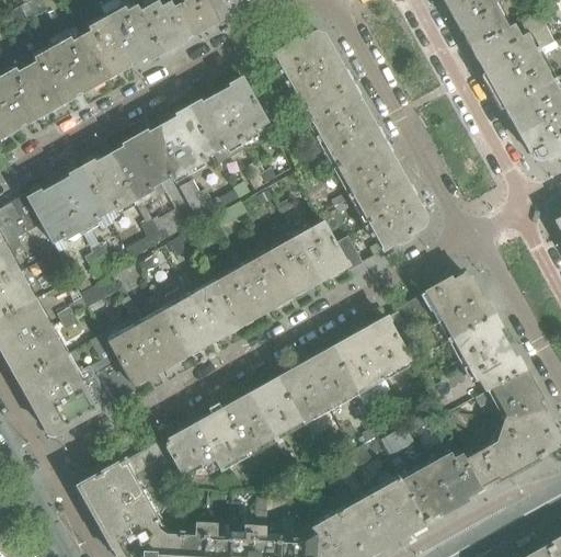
[(42,11),(36,0),(33,0),(20,7),(26,16),(27,19),(42,11)]
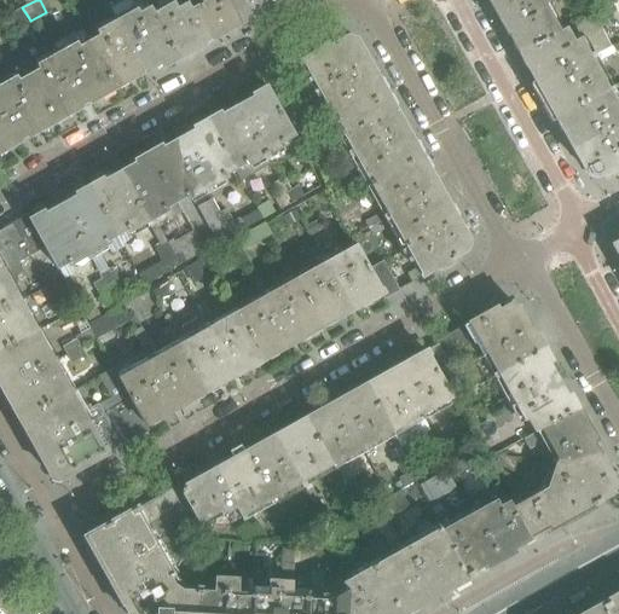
[(116,9),(111,0),(102,0),(97,3),(104,16),(116,9)]
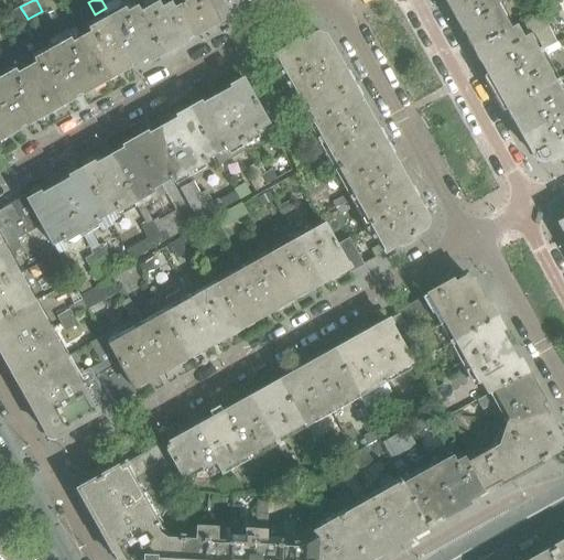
[(191,35),(174,6),(171,0),(161,6),(158,0),(140,10),(163,50),(191,35)]
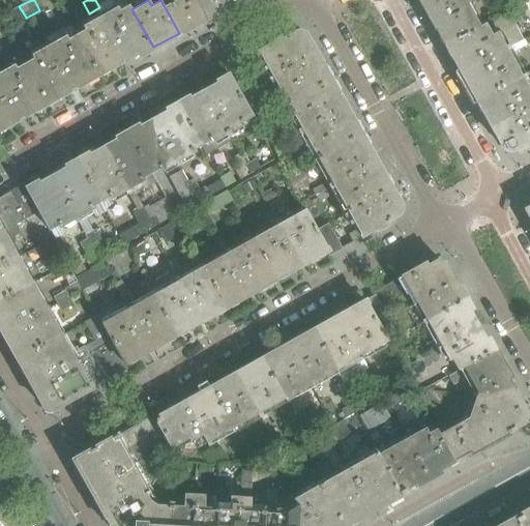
[(217,11),(218,8),(214,0),(173,0),(164,5),(179,33),(217,11)]
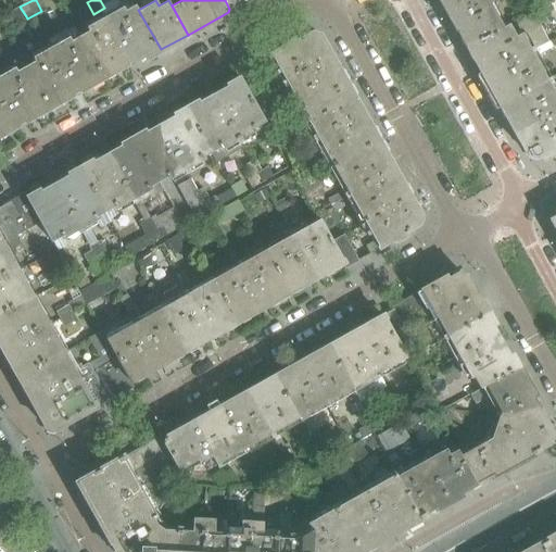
[(225,0),(229,9),(243,0),(225,0)]
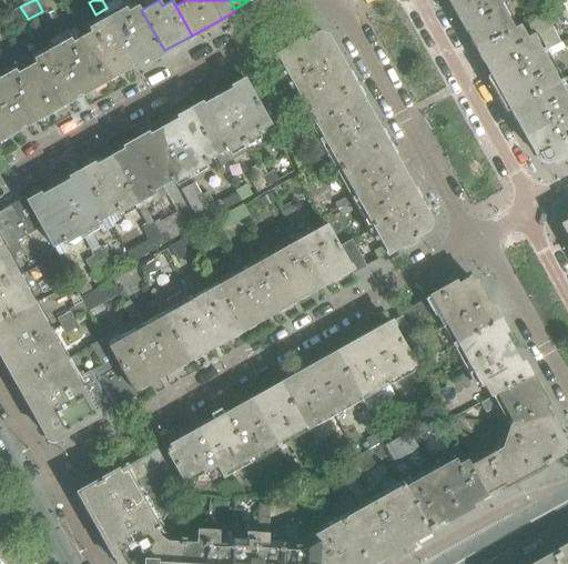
[(514,27),(500,3),(500,0),(449,0),(466,29),(467,28),(477,47),(514,27)]
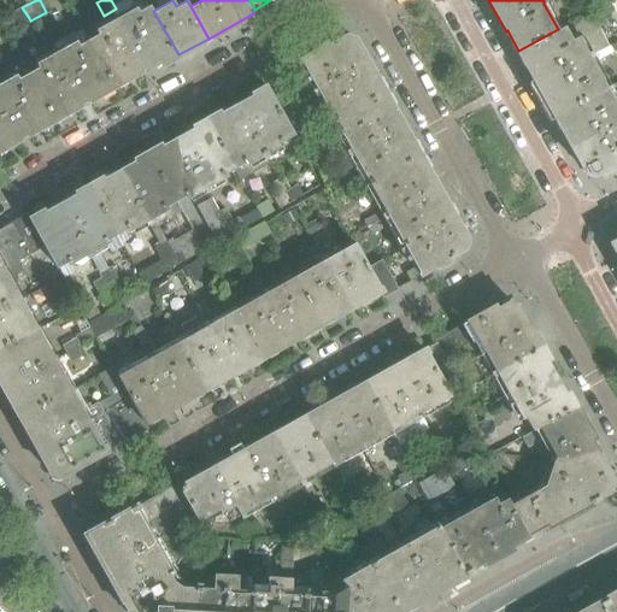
[(178,54),(153,11),(150,5),(139,11),(136,6),(118,16),(147,68),(159,60),(164,63),(178,54)]
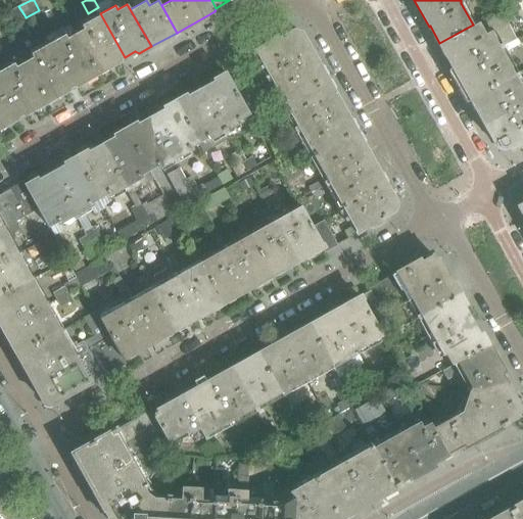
[(125,57),(100,13),(82,25),(83,28),(75,33),(97,72),(125,57)]
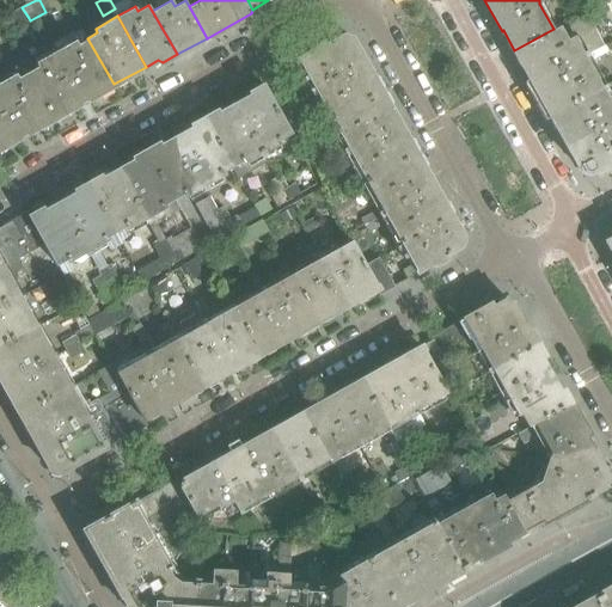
[(601,85),(574,35),(567,38),(560,25),(554,29),(514,50),(550,114),(601,85)]
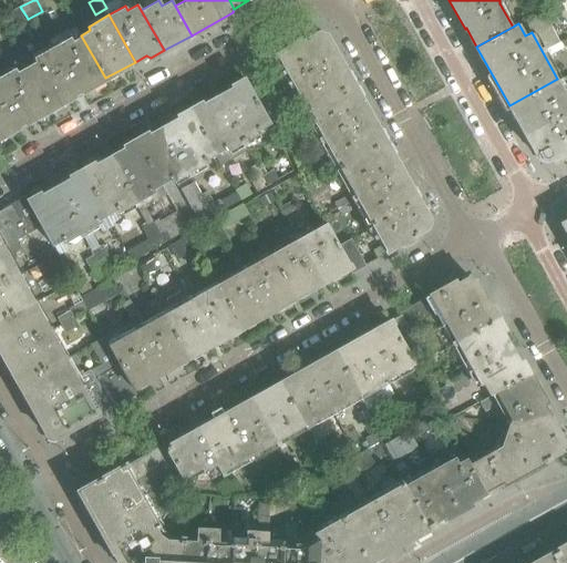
[(352,82),(337,53),(334,49),(332,50),(326,38),(313,34),(308,38),(307,37),(276,54),(306,108),(352,82)]
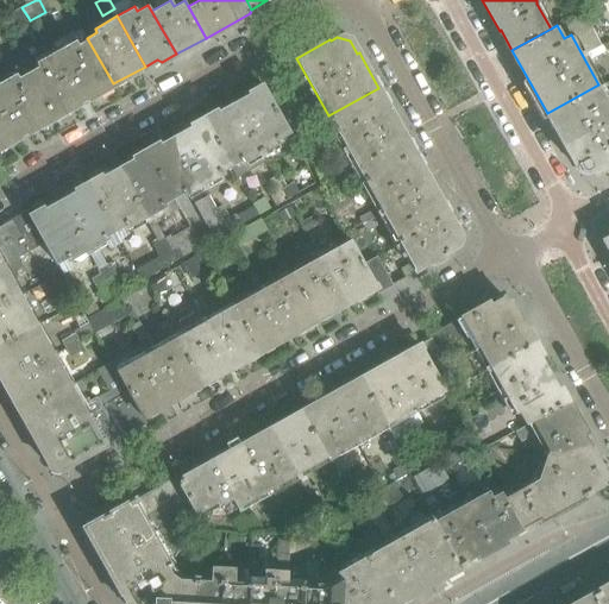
[(113,83),(87,38),(77,43),(75,39),(55,50),(83,100),(113,83)]
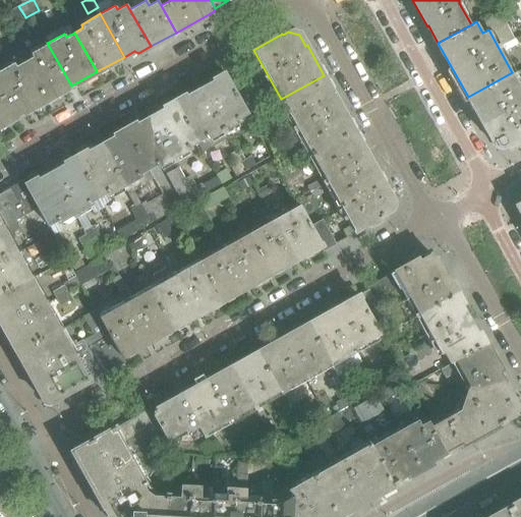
[(507,47),(517,42),(514,36),(504,42),(507,47)]
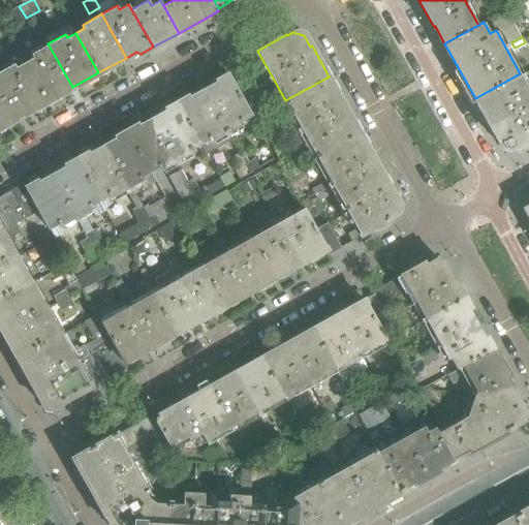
[(72,87),(48,43),(31,53),(33,57),(25,62),(47,101),(72,87)]
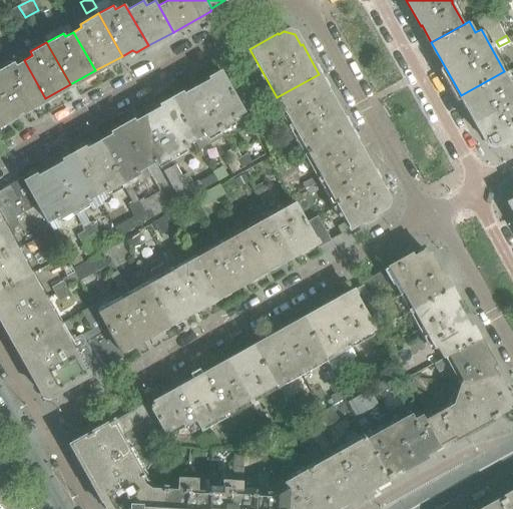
[(242,77),(231,58),(221,64),(235,88),(254,76),(251,71),(242,77)]
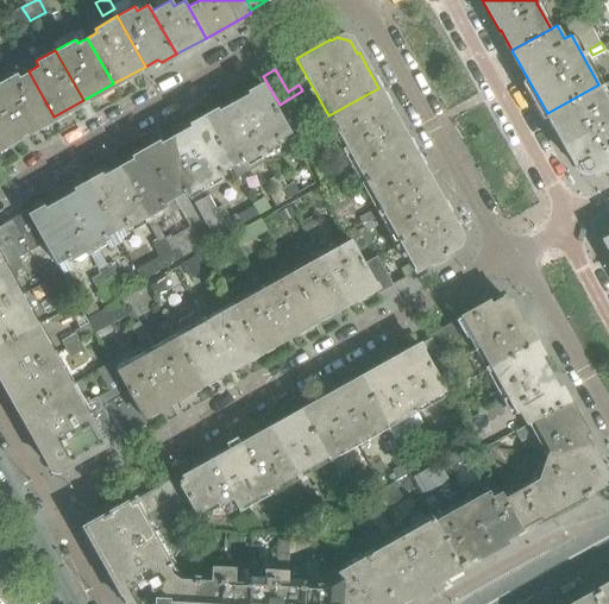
[(54,117),(29,71),(18,77),(16,73),(0,81),(0,90),(24,133),(54,117)]
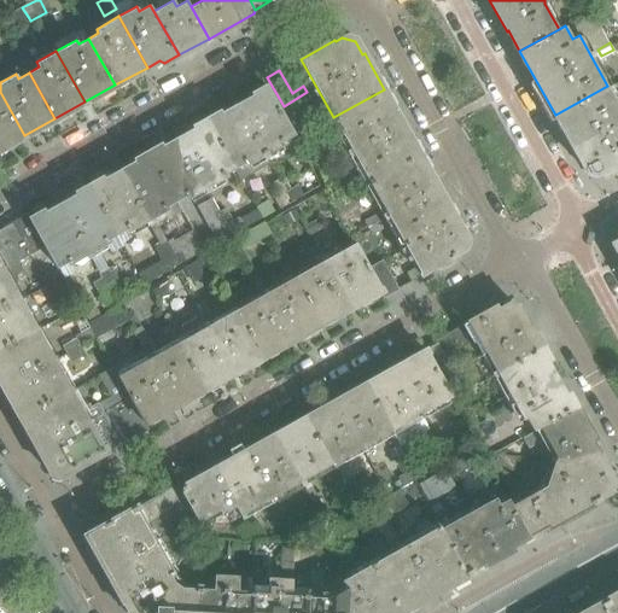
[(283,140),(293,134),(295,133),(268,85),(266,86),(266,85),(251,92),(254,94),(221,112),(219,110),(207,117),(234,167),(246,161),(248,163),(285,144),(283,140)]
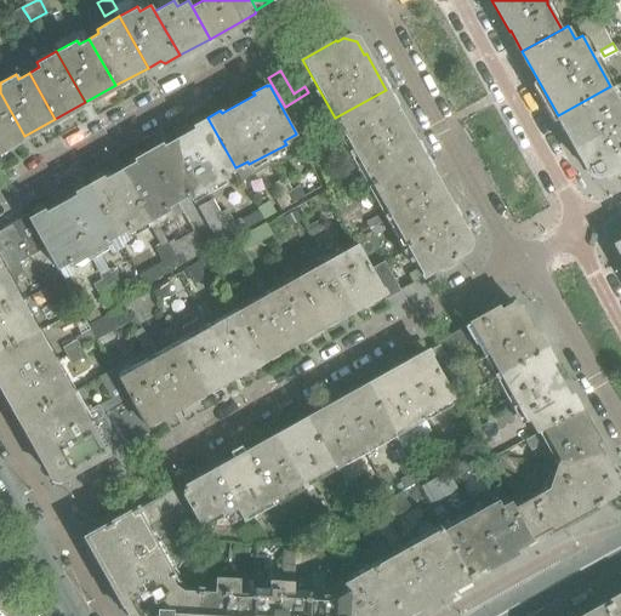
[(620,163),(620,104),(610,86),(558,115),(587,167),(605,172),(620,163)]
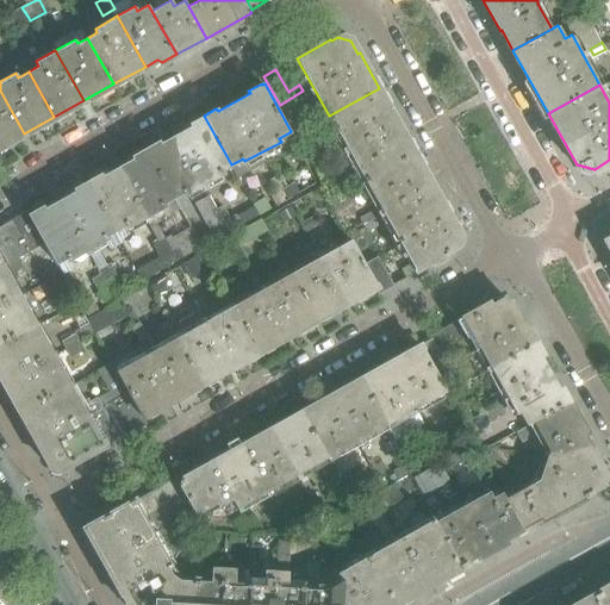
[(414,150),(397,119),(379,88),(329,116),(363,178),(414,150)]
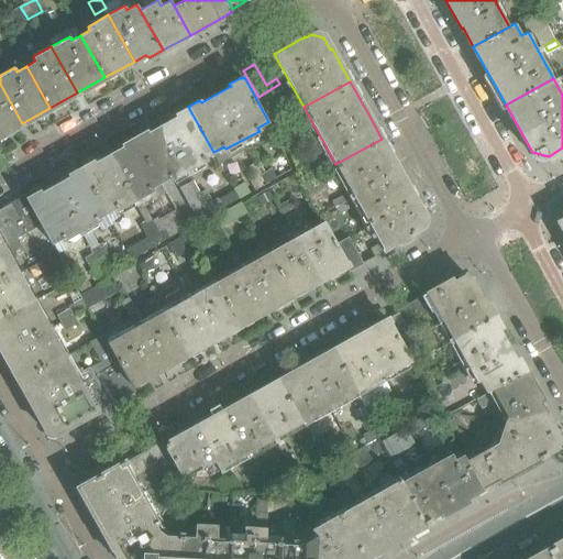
[(0,135),(22,123),(0,84),(0,135)]
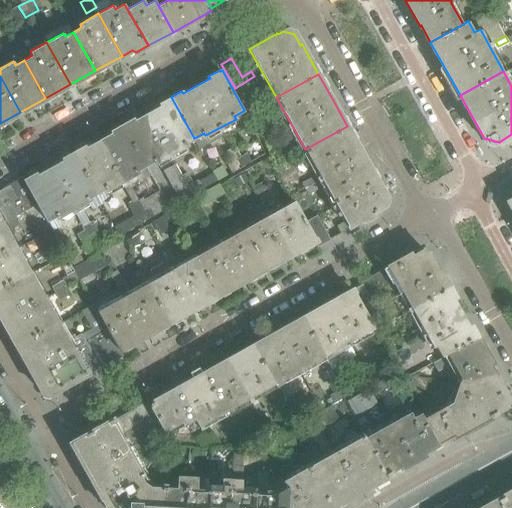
[(251,93),(248,87),(257,82),(254,76),(235,88),(241,99),(251,93)]
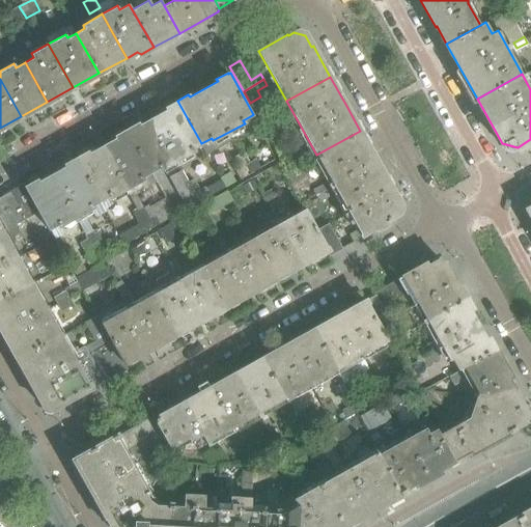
[(201,143),(177,101),(166,107),(167,109),(139,125),(138,122),(127,129),(150,172),(159,167),(161,170),(195,150),(193,147),(201,143)]
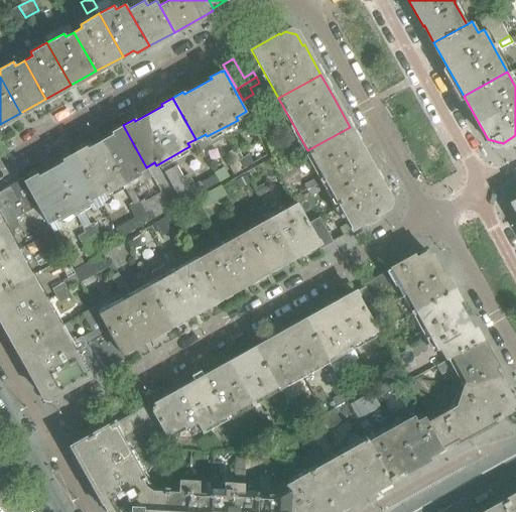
[(150,174),(146,167),(123,125),(112,131),(113,133),(86,148),(85,146),(74,152),(97,195),(106,189),(107,193),(110,192),(114,199),(126,192),(123,186),(130,183),(131,185),(150,174)]
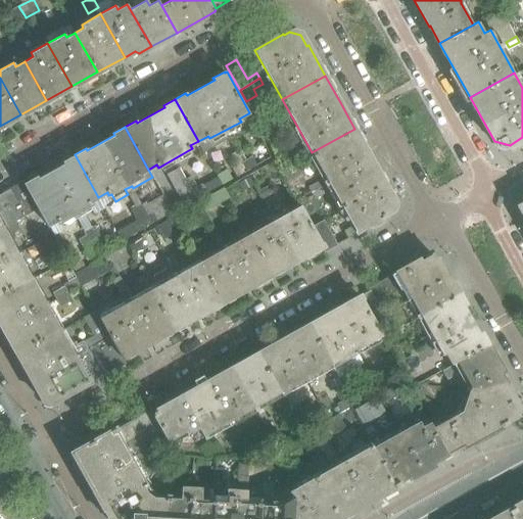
[(385,183),(370,156),(354,129),(312,152),(342,206),(385,183)]
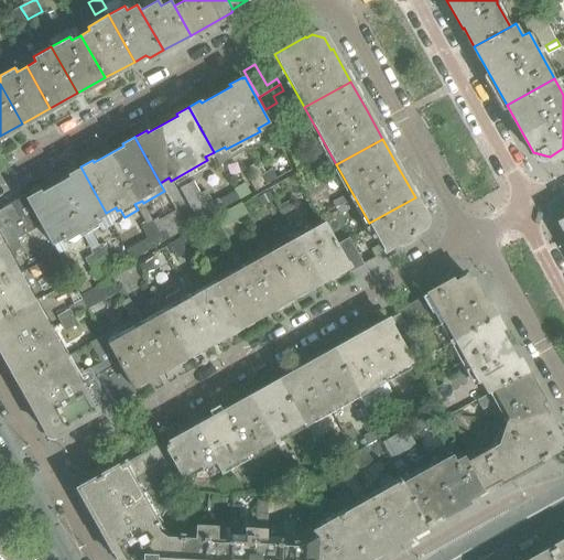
[(293,155),(304,149),(300,142),(289,149),(293,155)]
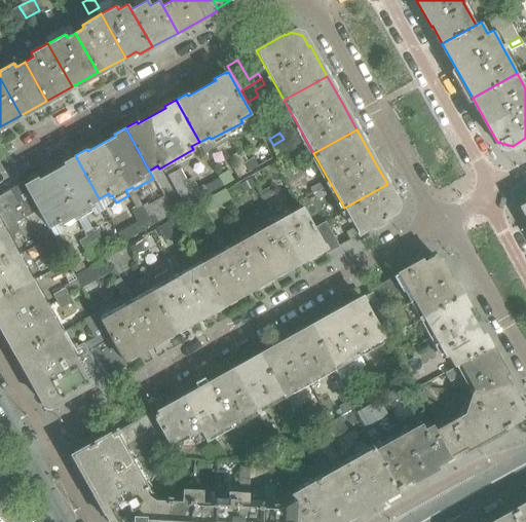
[(276,150),(287,144),(284,139),(273,145),(276,150)]
